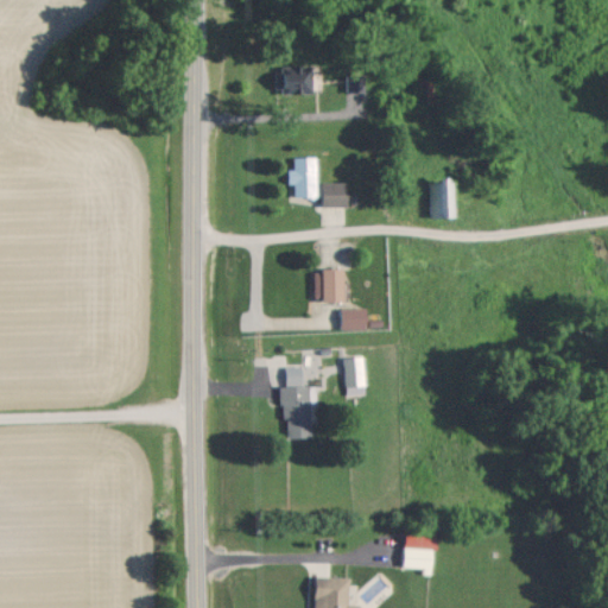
[(314,92),(314,64),(284,65),(284,92),(314,92)]
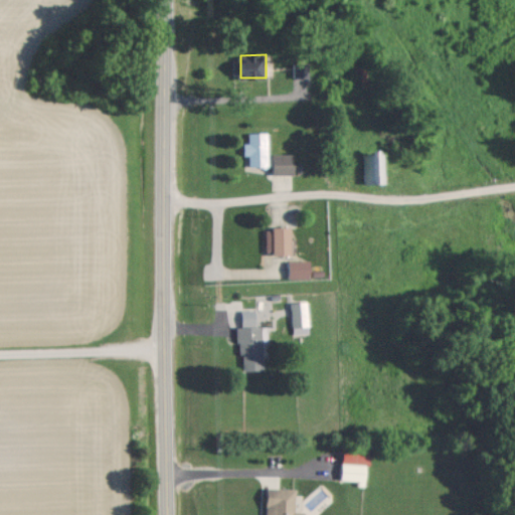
[(293,76),(305,76),(306,62),(293,61),(293,76)]
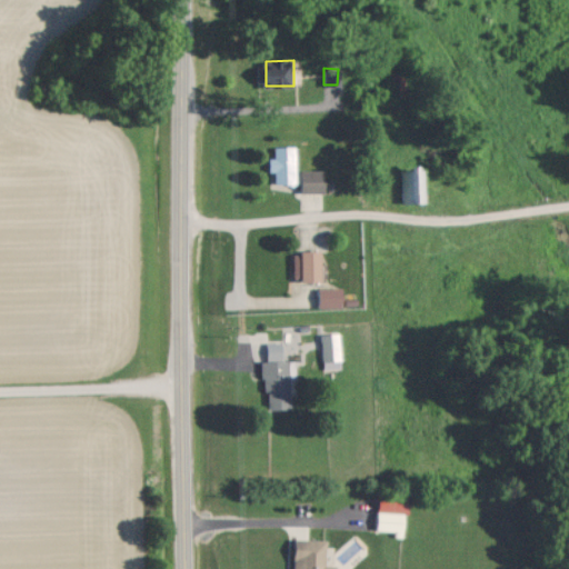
[(297,146),(275,146),(276,157),(270,157),(270,171),(276,171),(276,182),(297,182),(297,146)]
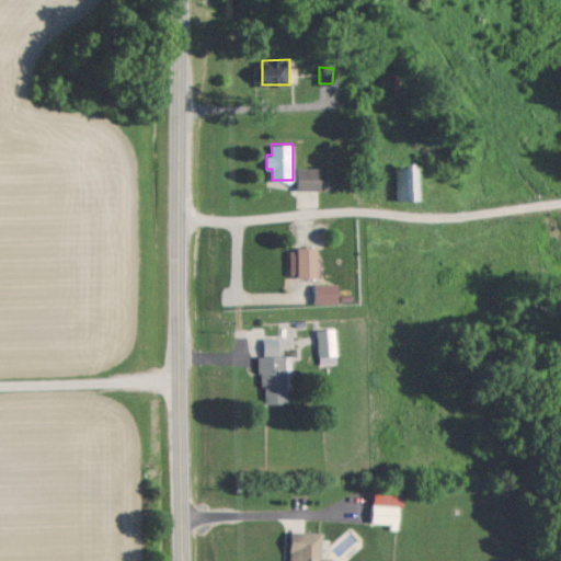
[(396,164),(397,198),(420,198),(419,164),(396,164)]
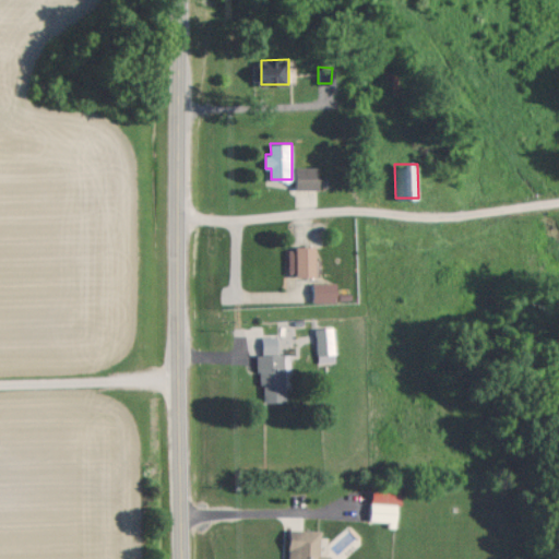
[(296,188),(320,189),(321,167),(297,166),(296,188)]
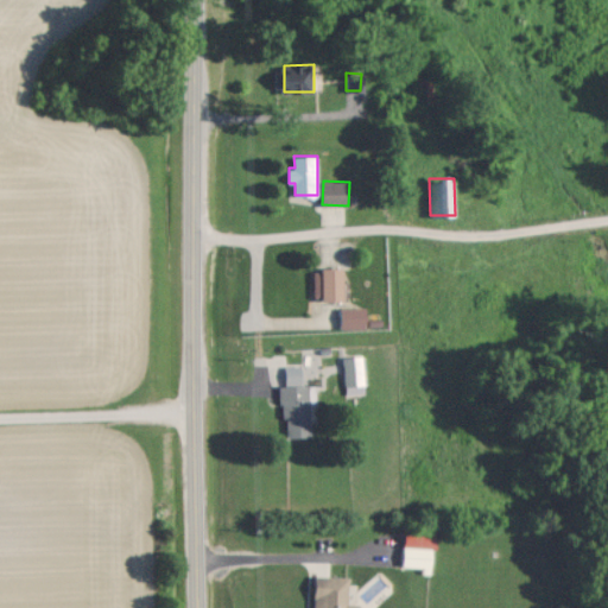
[(344,298),(344,267),(315,268),(315,299),(344,298)]
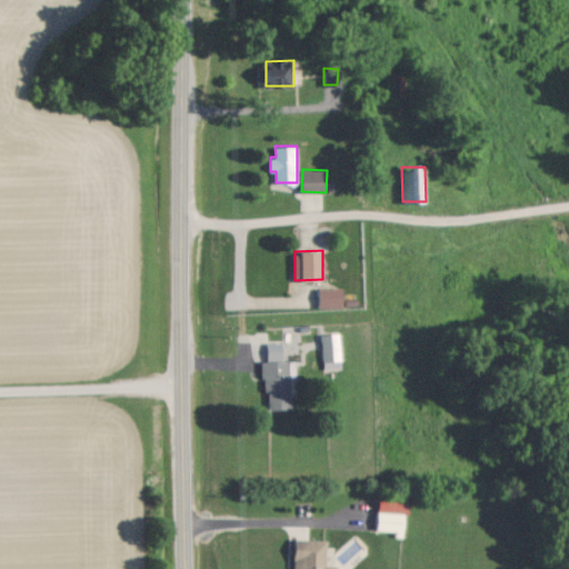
[(320,306),(345,306),(343,286),(319,287),(320,306)]
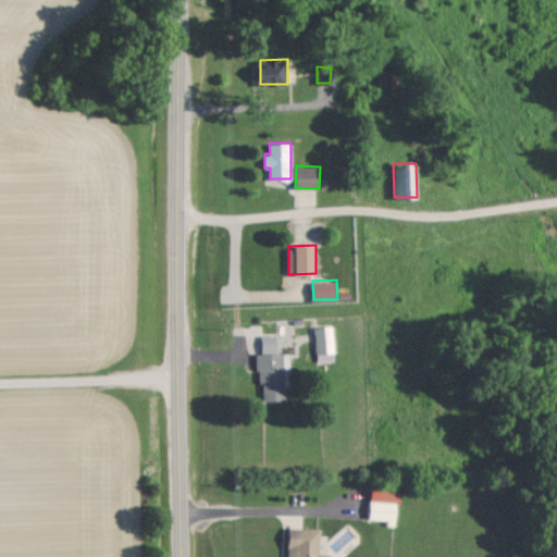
[(334,353),(333,325),(314,325),(316,353),(334,353)]
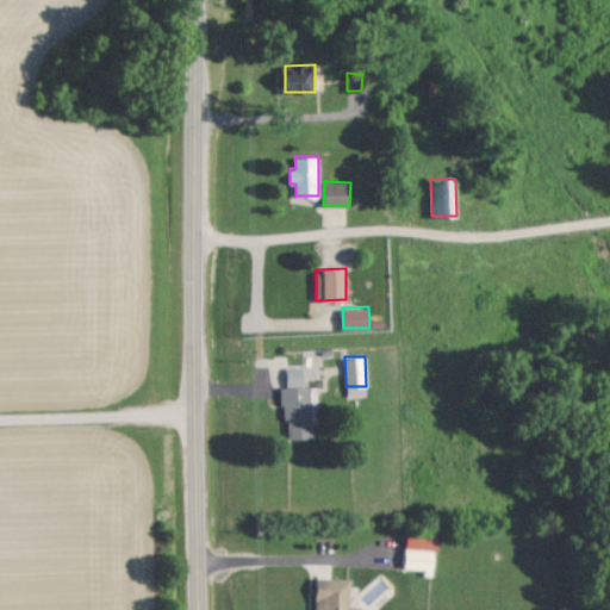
[(313,437),(311,385),(304,385),(304,366),(286,366),(287,386),(284,386),(286,439),(313,437)]
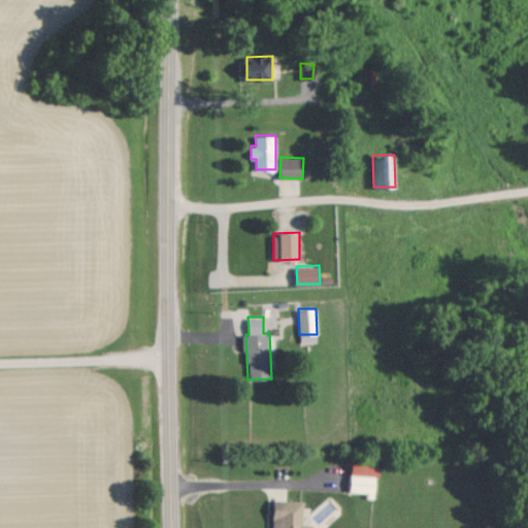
[(376,494),(378,464),(353,463),(351,493),(376,494)]
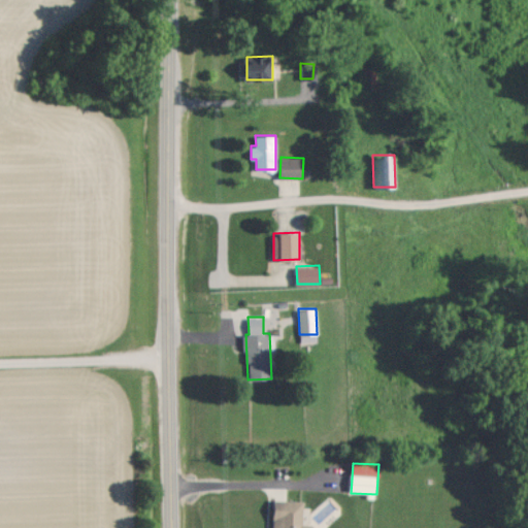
[(311,527),(312,524),(303,524),(304,500),(275,499),(273,527),(311,527)]
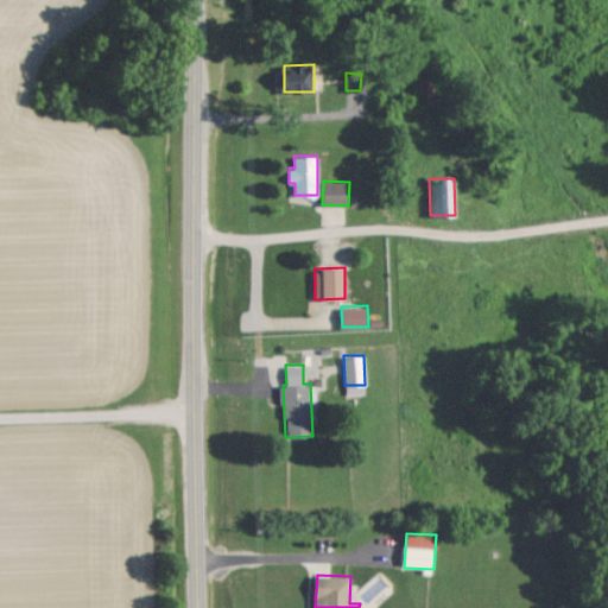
All buildings are outlined.
